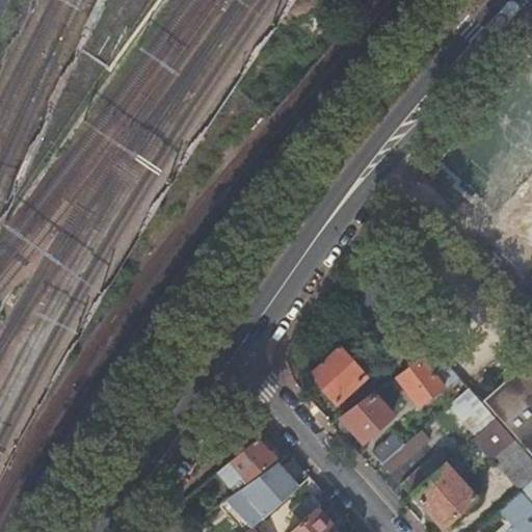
[(531,257),(524,249),(514,260),(531,275),(531,257)]
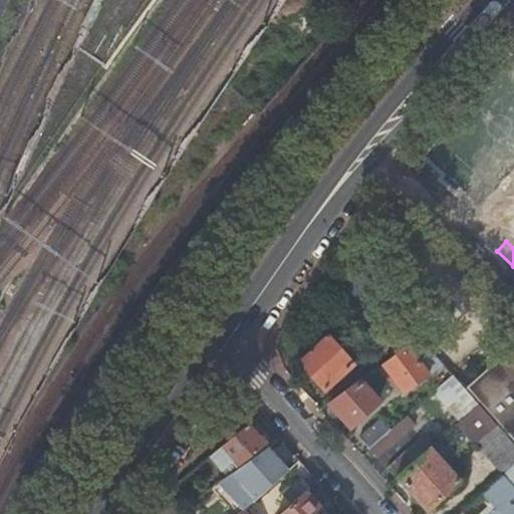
[(354,367),(326,337),(298,364),(325,394),(354,367)]
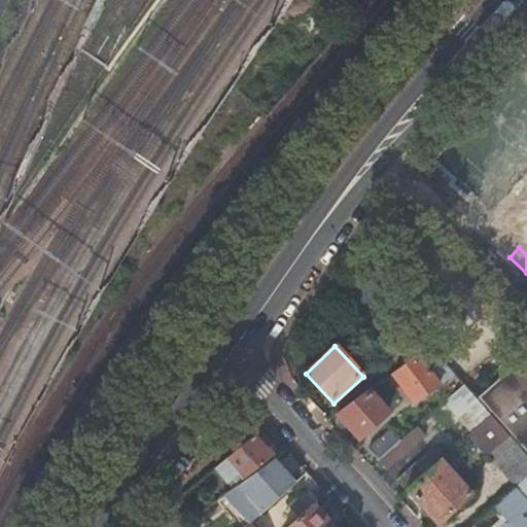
[(450,399),(464,387),(452,373),(438,384),(428,371),(441,360),(429,348),(409,363),(408,364),(391,376),(415,407),(441,388),(450,399)]
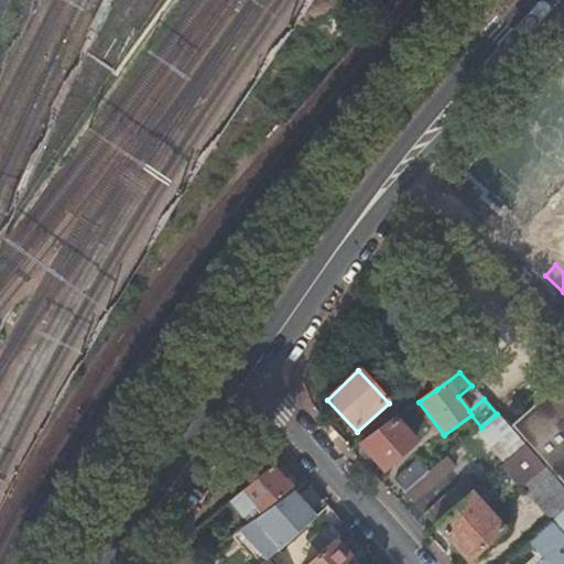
[(563,381),(512,427),(563,484),(563,381)]
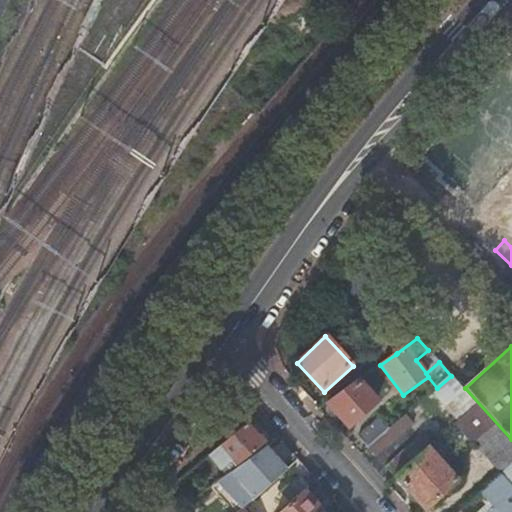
[(459,423),(478,406),(451,376),(437,388),(432,392),(459,423)]
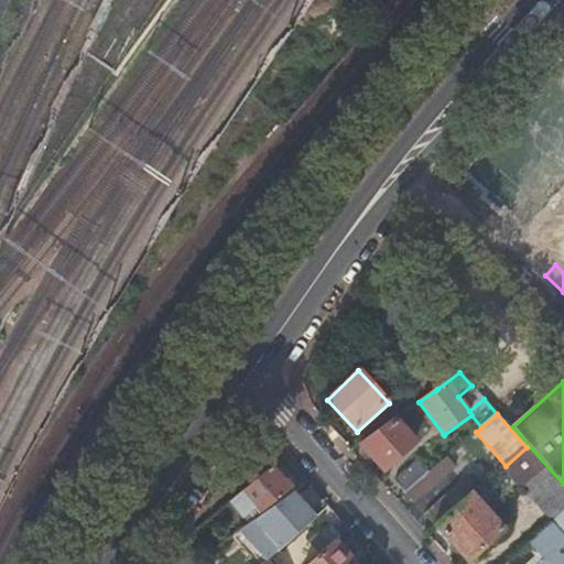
[(416,445),(396,420),(360,445),(384,472),(416,445)]
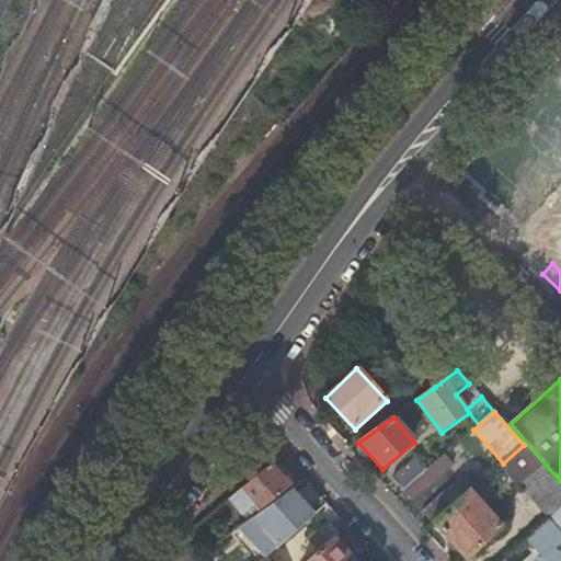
[(550,519),(560,508),(560,485),(524,445),(503,464),(501,466),(550,519)]
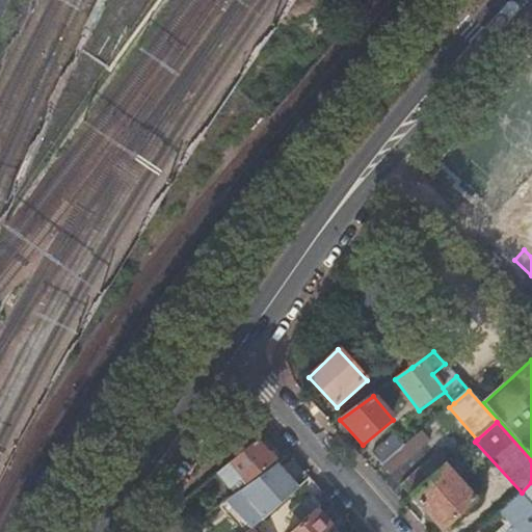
[(431,442),(422,431),(405,446),(382,466),(392,475),(431,442)]
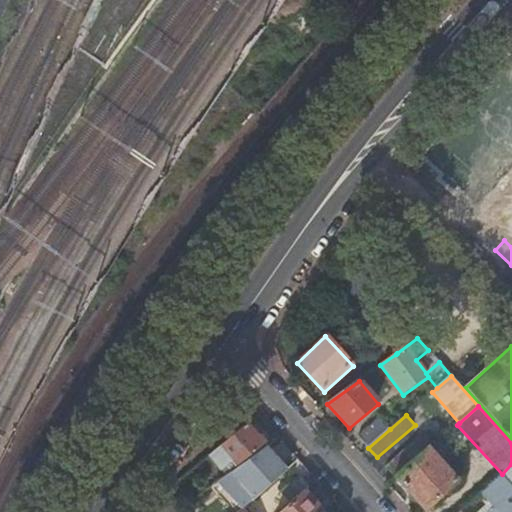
[(368,448),(390,429),(380,419),(359,438),(368,448)]
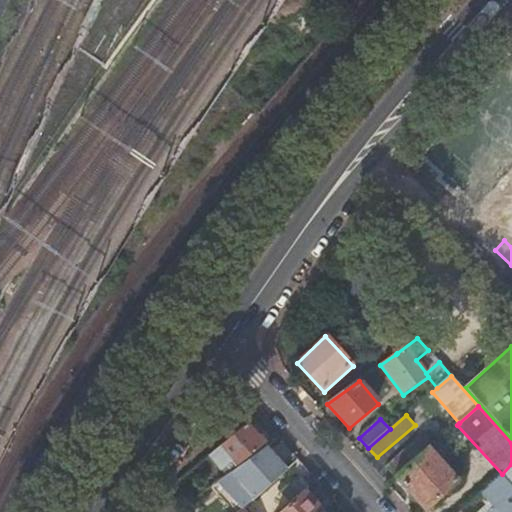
[(264,445),(247,425),(209,456),(226,477),(238,467),(264,445)]
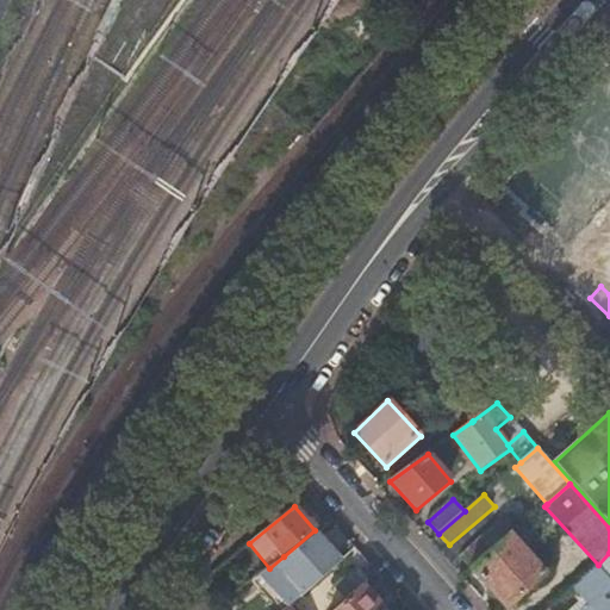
[(511,536),(517,531),(506,518),(484,539),(483,537),(460,559),(472,572),(473,571),(511,536)]
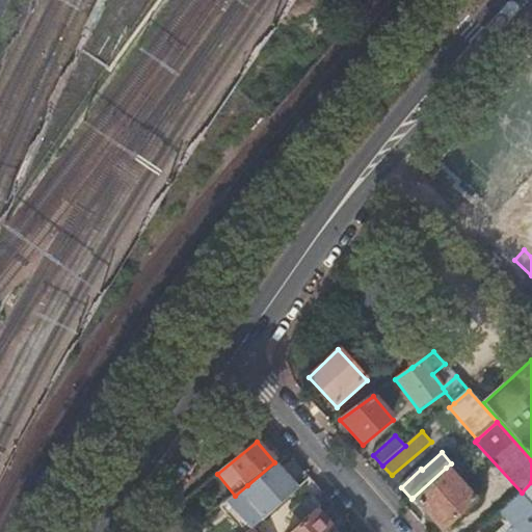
[(260,524),(299,489),(281,468),(243,496),(261,515),(256,521),(260,524)]
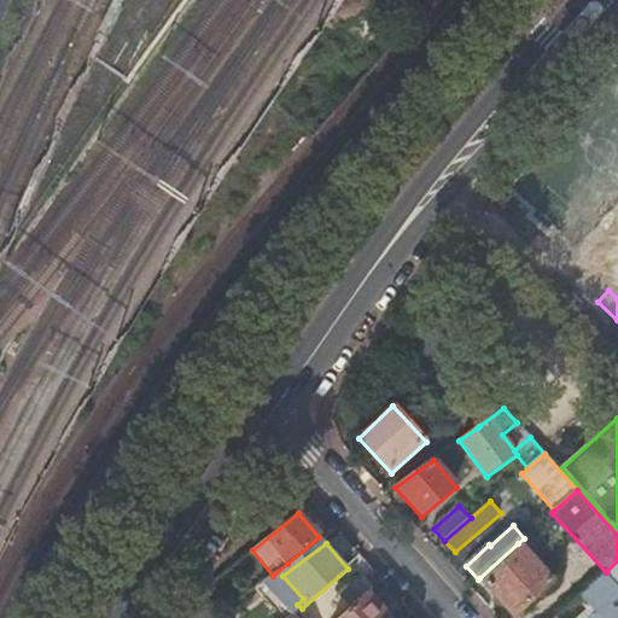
[(554,583),(518,543),(479,578),(514,617),(554,583)]
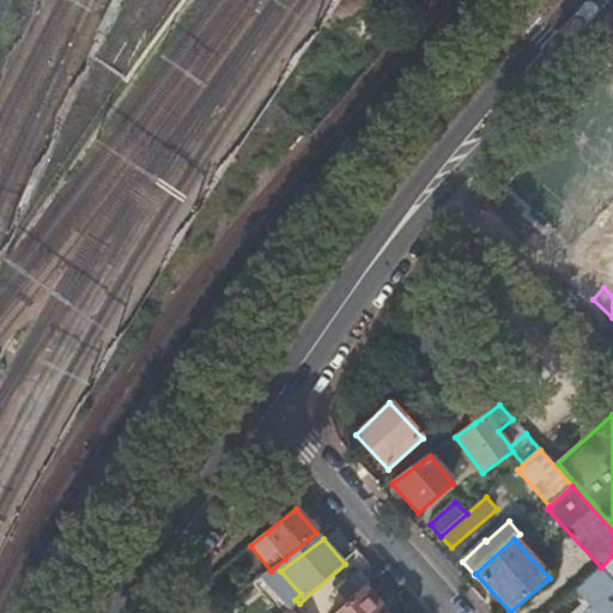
[(612,612),(612,556),(601,568),(576,590),(593,608),(587,612),(612,612)]
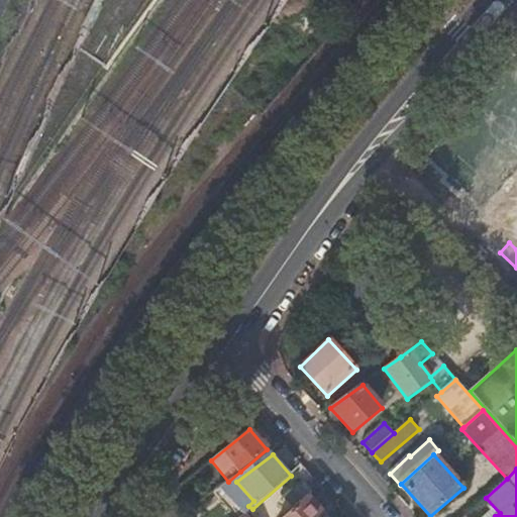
[(309,497),(313,493),(303,483),(284,499),(294,511),(309,497)]
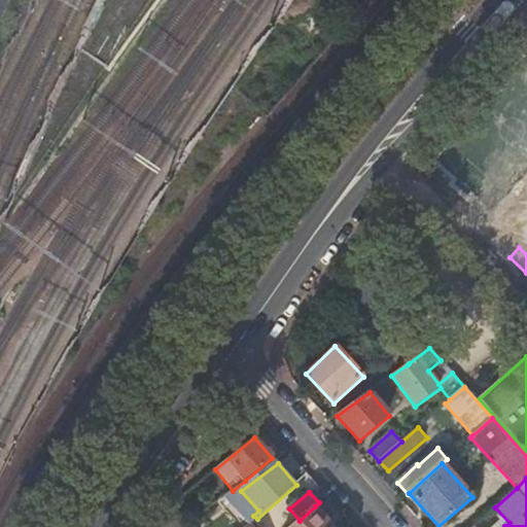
[(332,526),(315,506),(300,521),(292,526),(332,526)]
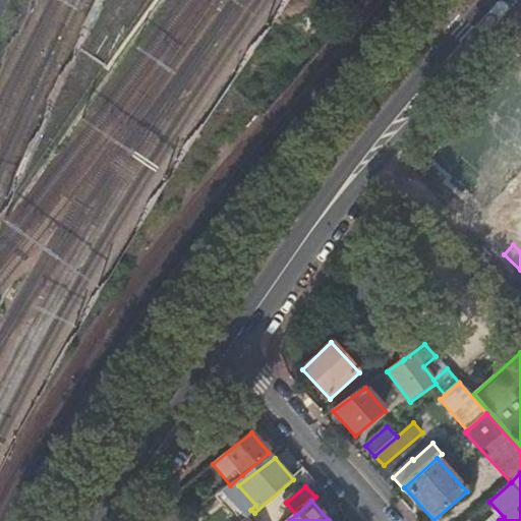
[(499,520),(504,517),(489,502),(467,520),(499,520)]
